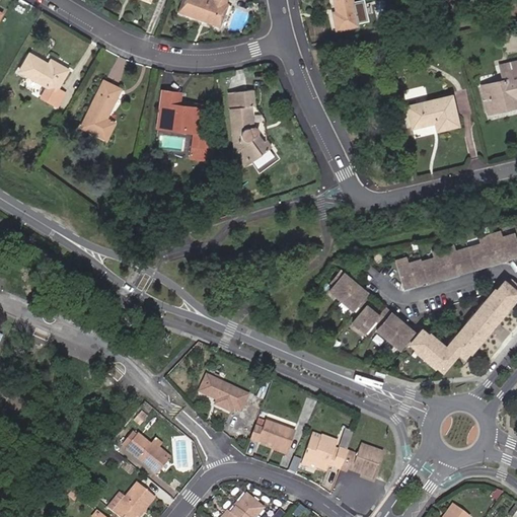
[(178,0),(175,10),(217,25),(226,2),(222,1),(222,0),(178,0)]
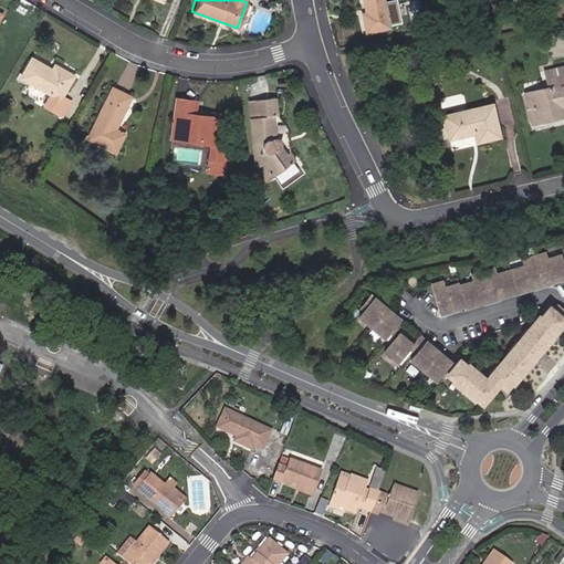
[(359,11),(363,30),(388,25),(384,0),(364,0),(366,10),(359,11)]
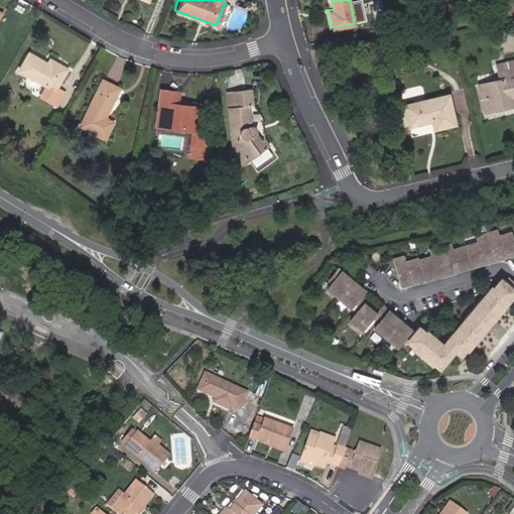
[(18,72),(42,86),(37,96),(54,105),(61,92),(56,89),(68,70),(49,58),(45,66),(27,54),(18,72)]
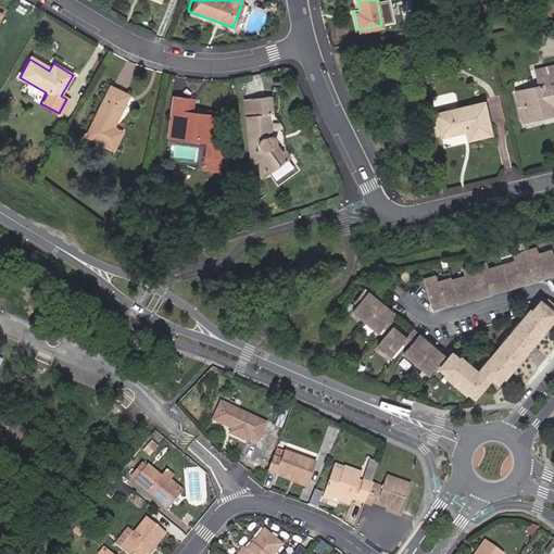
[(553,115),(553,64),(532,71),(537,87),(519,91),(528,122),(553,115)]
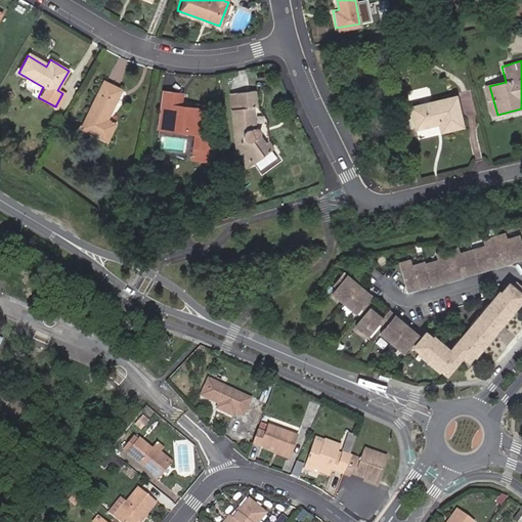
[(104,81),(81,128),(102,139),(112,122),(100,117),(116,87),(104,81)]
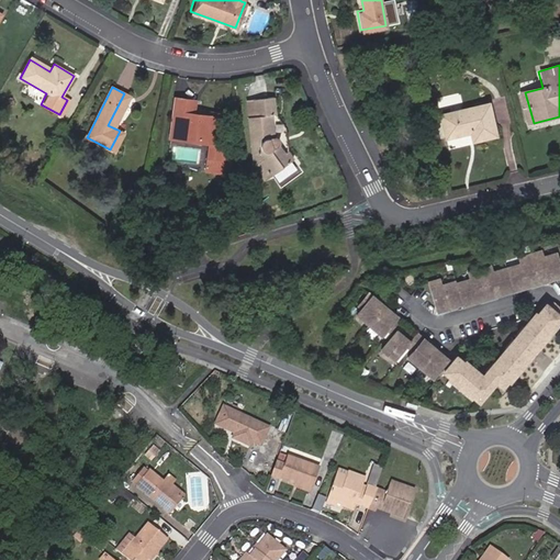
[(534,123),(525,92),(517,93),(526,125),(534,123)]
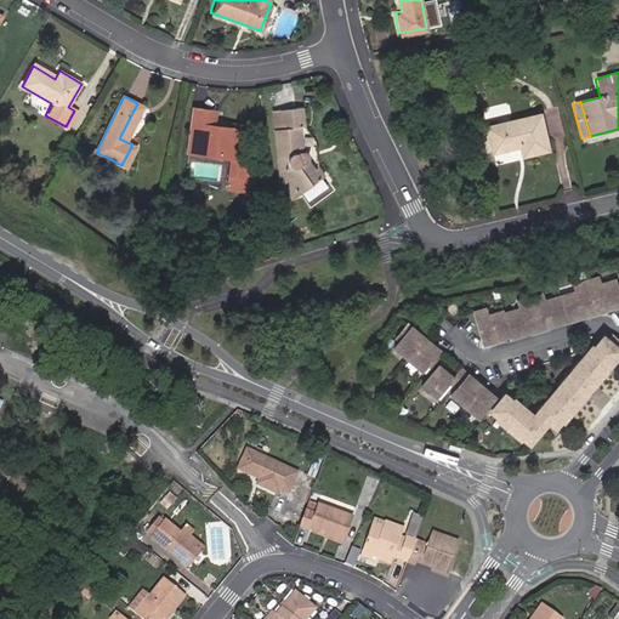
[(301,128),(307,128),(304,106),(280,108),(283,130),(276,131),(284,186),(288,191),(295,185),(304,197),(329,182),(321,172),(316,175),(310,166),(312,164),(312,163),(312,162),(313,162),(313,160),(313,159),(313,158),(312,157),(312,155),(311,154),(310,154),(310,153),(308,153),(307,152),(306,152),(305,152),(301,128)]
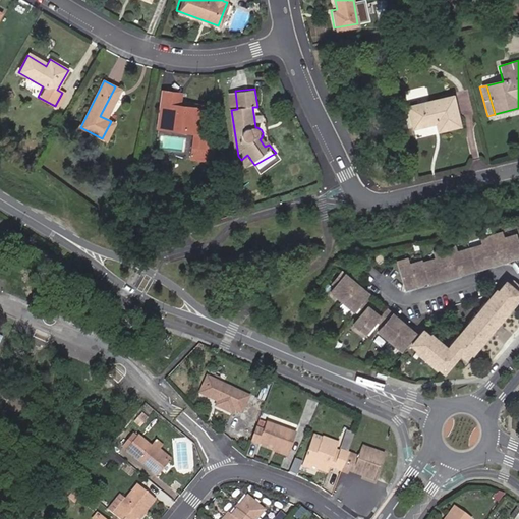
[(237,109),(235,91),(226,93),(228,110),(231,110),(237,109)]
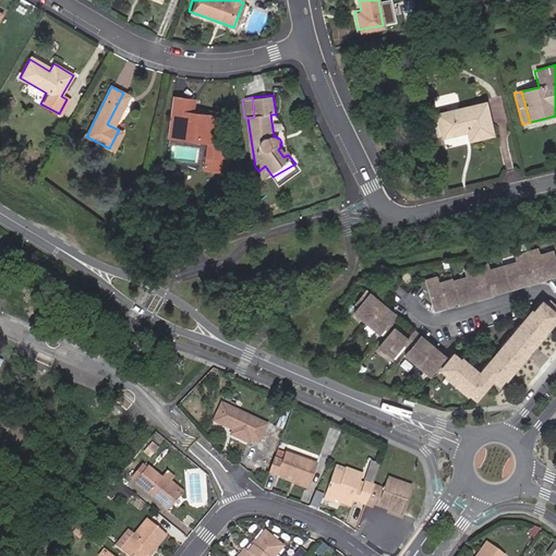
[(222,118),(190,112),(192,101),(171,98),(165,136),(205,143),(201,170),(222,173),(225,155),(216,154),(222,118)]
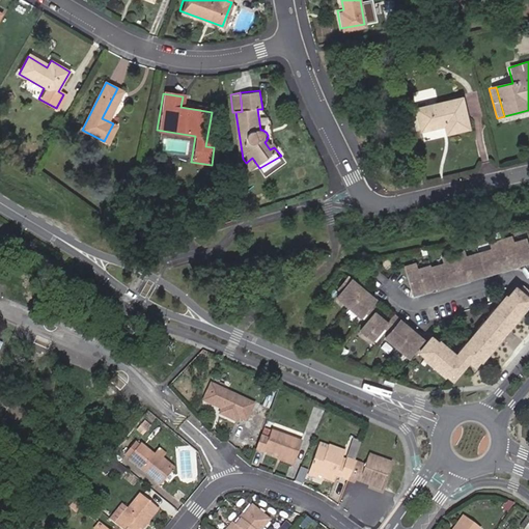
[(462,98),(416,107),(421,127),(444,122),(447,134),(470,130),(462,98)]
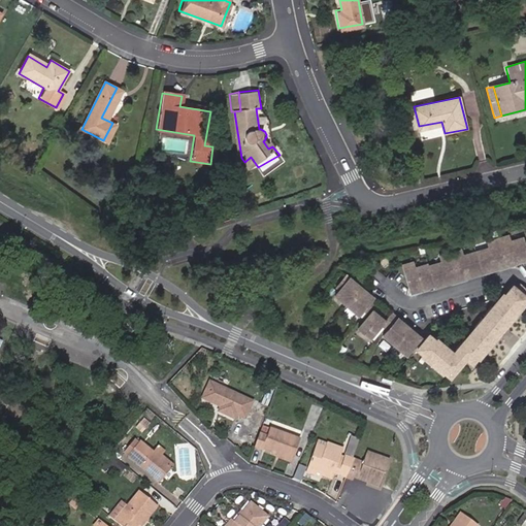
[(271,128),(261,108),(256,108),(259,129),(260,129),(261,129),(262,130),(263,130),(263,131),(264,131),(265,132),(265,133),(266,134),(266,135),(266,136),(266,137),(265,137),(265,138),(265,139),(263,141),(268,149),(272,146),(271,128)]
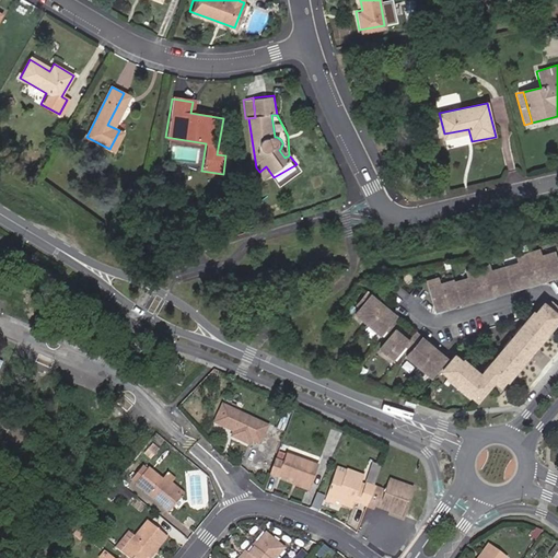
[(266,182),(274,177),(266,166),(259,172),(266,182)]
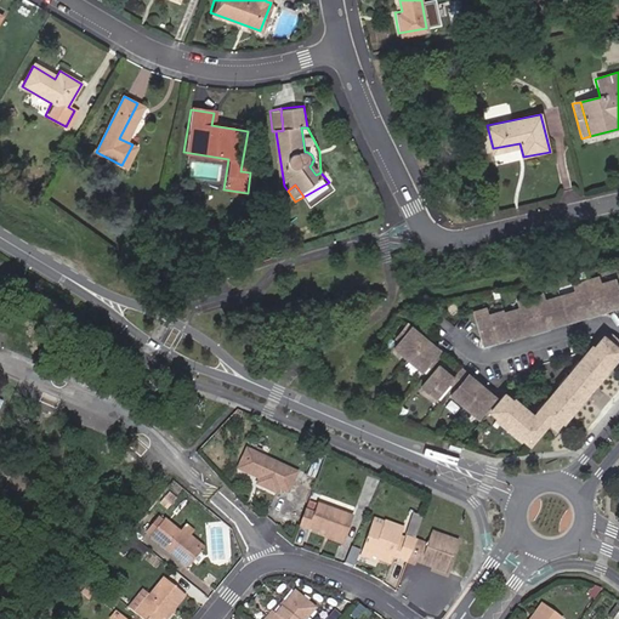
[(618,305),(618,284),(617,278),(602,282),(600,276),(574,283),(577,290),(546,300),(545,293),(518,301),(521,308),(506,312),(506,310),(492,314),(489,308),(476,312),(487,347),(497,344),(495,341),(514,335),(514,338),(533,333),(534,335),(552,329),(551,327),(588,314),(589,317),(608,312),(607,308),(618,305)]
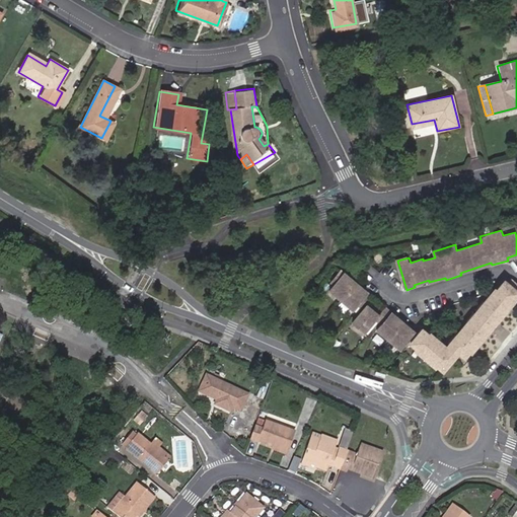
[(371,296),(342,272),(331,284),(336,286),(330,292),(354,310),(358,305),(361,307),(371,296)]
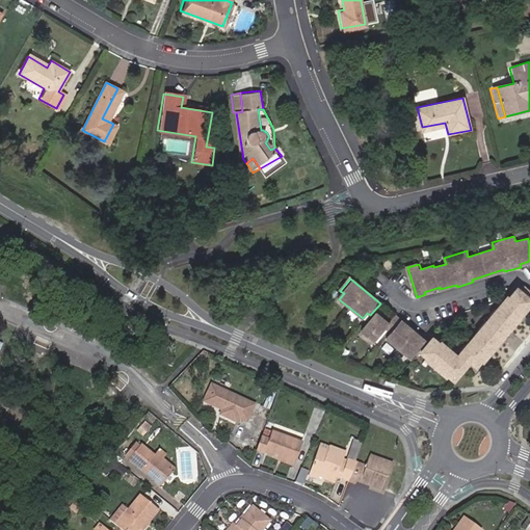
[(479,365),(529,301),(529,289),(526,286),(523,290),(519,287),(466,353),(479,365)]
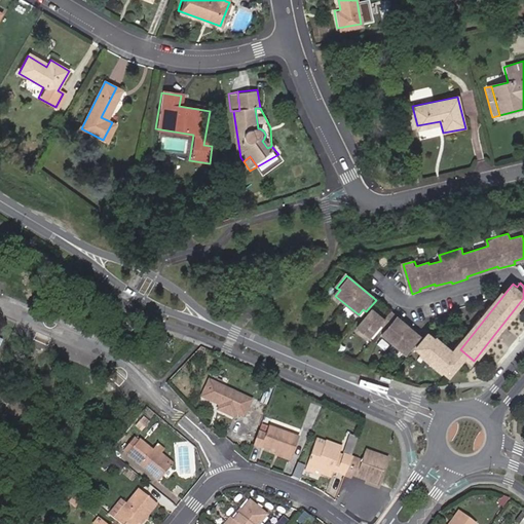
[(425,340),(391,312),(384,321),(373,310),(359,328),(371,337),(382,324),(387,329),(383,334),(408,354),(412,348),(416,351),(418,348),(451,375),(462,362),(429,335),(425,340)]
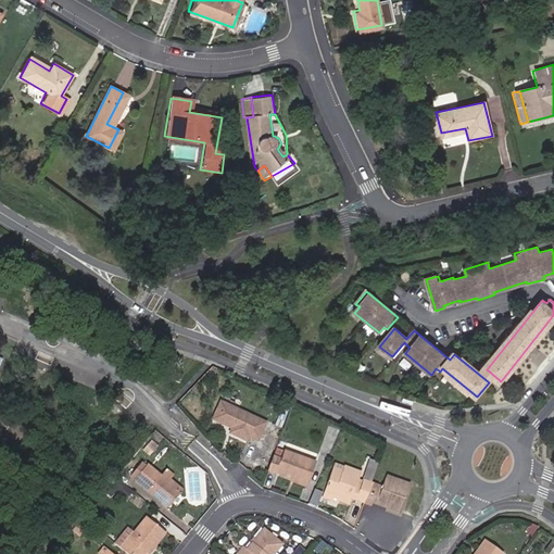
[(180,374),(171,367),(166,376),(175,381),(180,374)]
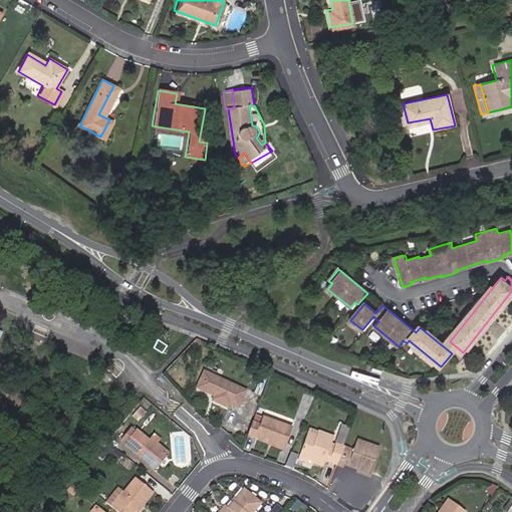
[(242,387),(200,368),(194,385),(212,392),(211,395),(227,403),(228,400),(236,403),(242,387)]
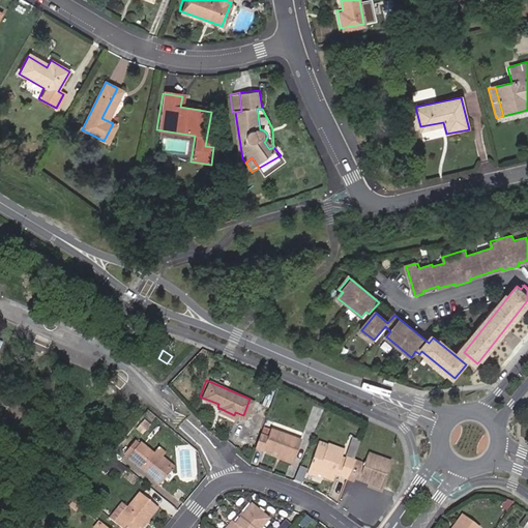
[(136,426),(141,431),(147,422),(142,418),(136,426)]
